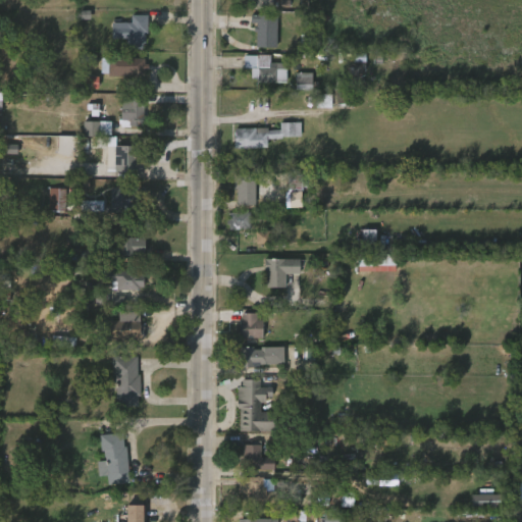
[(273,0),(273,7),(265,7),(265,9),(253,9),(253,2),(250,1),(250,0),(273,0)]
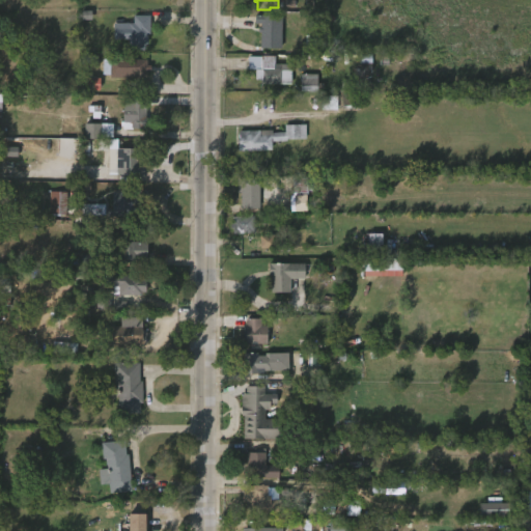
[(283,16),(282,48),(261,48),(261,32),(259,32),(259,27),(261,27),(262,23),(256,23),(256,15),(283,16)]
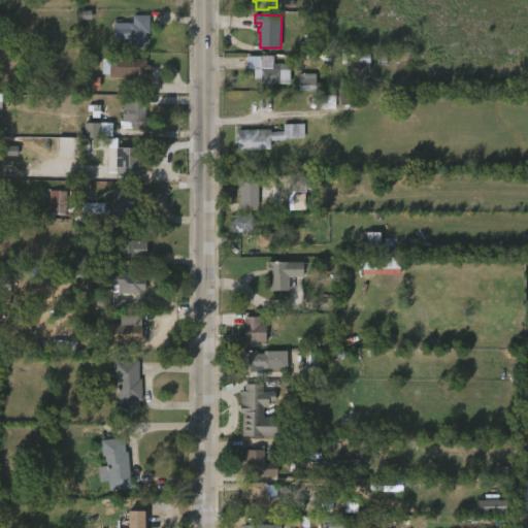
[(147,15),(160,17),(160,25),(147,25),(147,34),(145,34),(145,44),(143,44),(143,51),(127,51),(127,38),(111,38),(111,28),(114,28),(114,24),(131,23),(131,15),(147,15)]
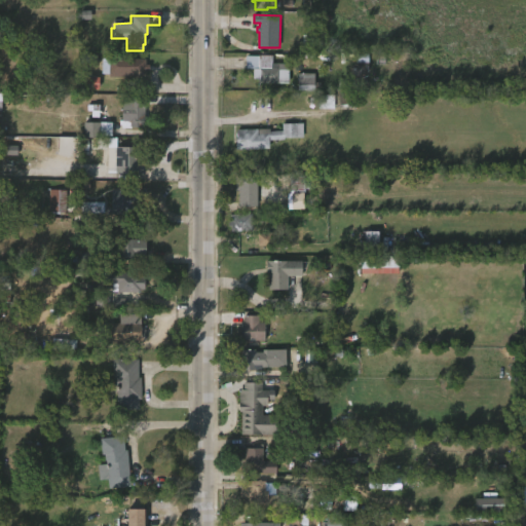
[(43,53),(42,73),(40,73),(40,75),(28,75),(28,73),(25,73),(26,52),(43,53)]
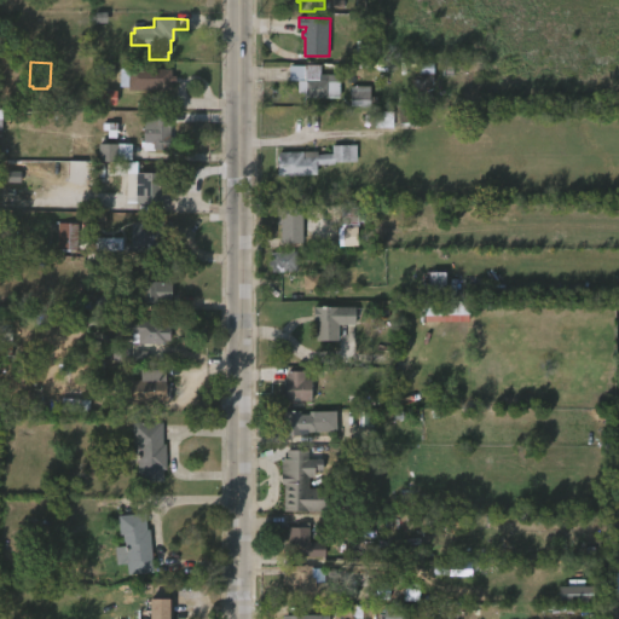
[(318,65),(318,81),(327,81),(327,75),(339,75),(339,99),(302,98),(302,93),(296,93),(296,81),(288,81),(288,65),(318,65)]
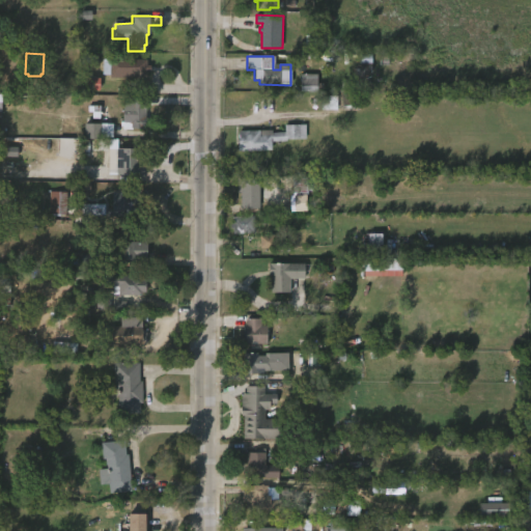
[(135,57),(135,59),(146,60),(146,65),(149,65),(149,72),(145,72),(145,78),(109,78),(109,57),(135,57)]
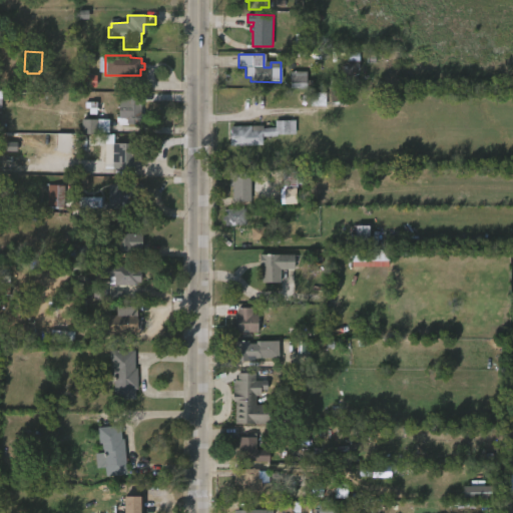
[(307,89),(307,72),(291,71),(290,89),(307,89)]
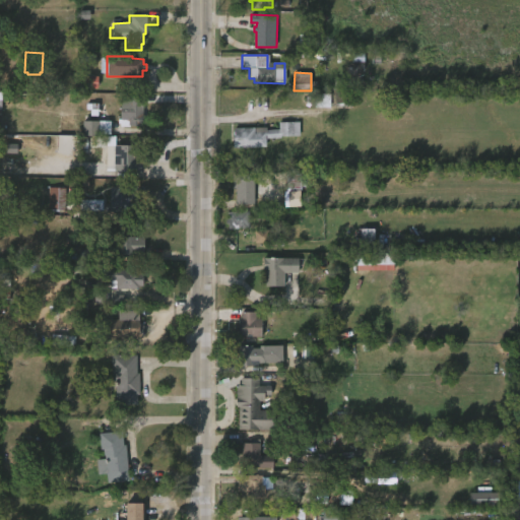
[(85,82),(85,88),(98,88),(98,77),(82,77),(82,82),(85,82)]
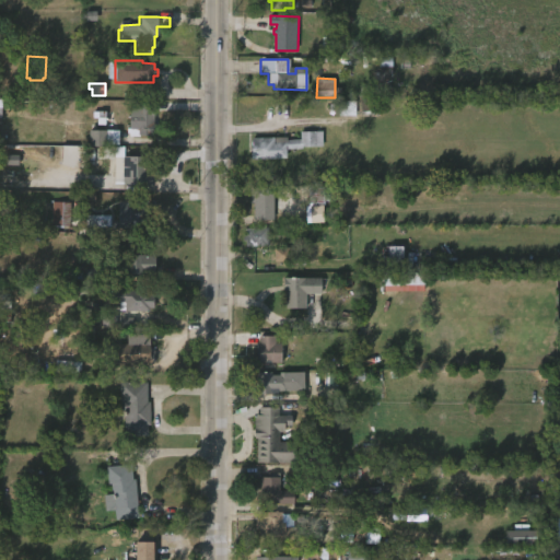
[(362,113),(377,113),(377,97),(362,97),(362,113)]
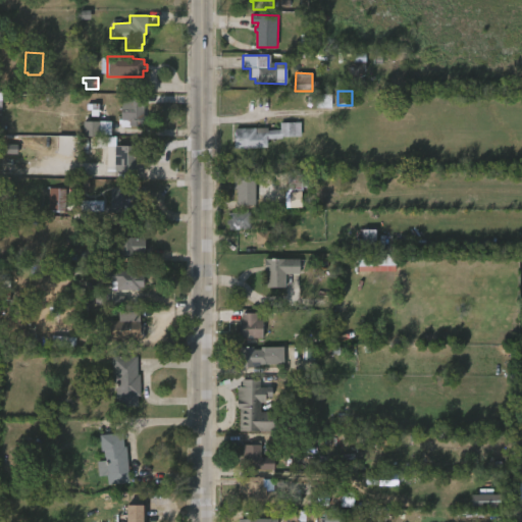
[(331,95),(317,95),(316,107),(330,108),(331,95)]
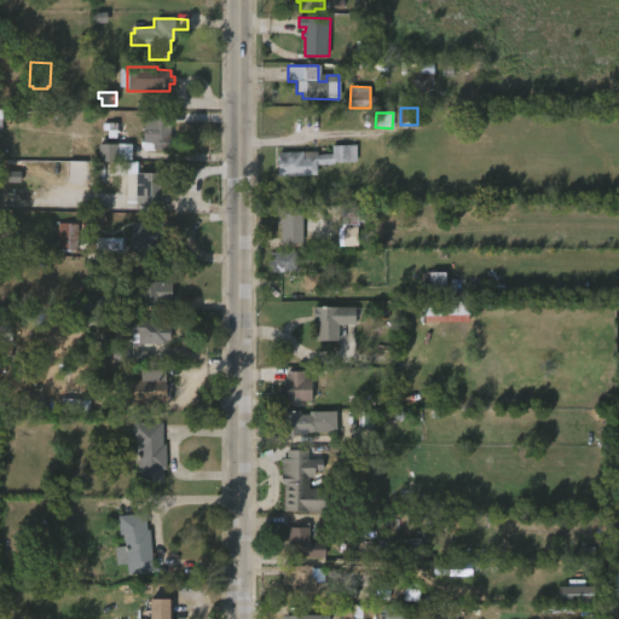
[(166,126),(166,131),(169,131),(168,151),(152,151),(152,143),(142,143),(142,126),(166,126)]
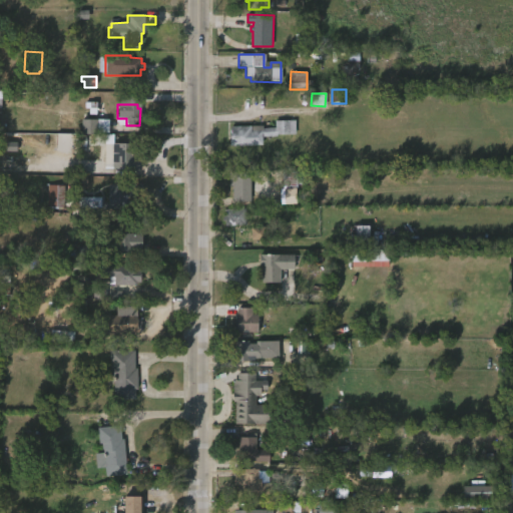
[(107,120),(107,132),(95,132),(95,135),(80,134),(80,130),(78,130),(78,126),(80,126),(80,120),(107,120)]
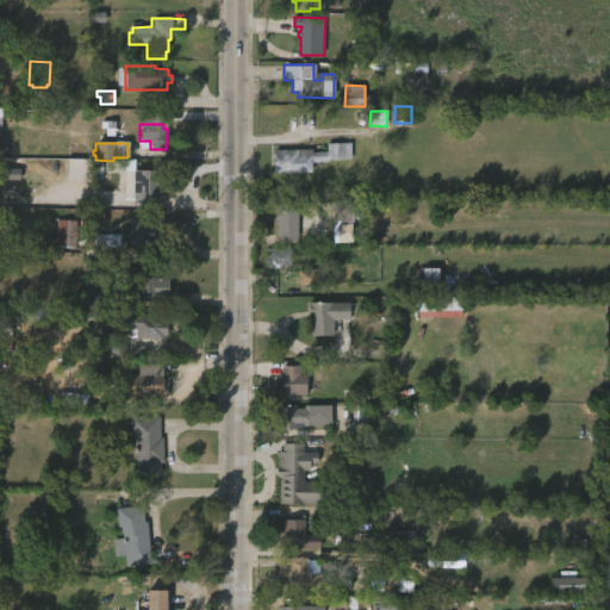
[(343,144),(343,161),(311,162),(311,173),(272,173),(273,150),(310,149),(310,153),(327,153),(327,144),(343,144)]
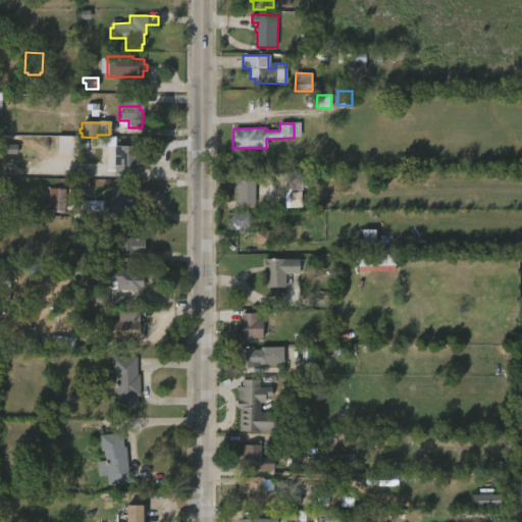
[(139,145),(139,156),(144,156),(144,171),(126,173),(126,171),(115,171),(115,145),(139,145)]
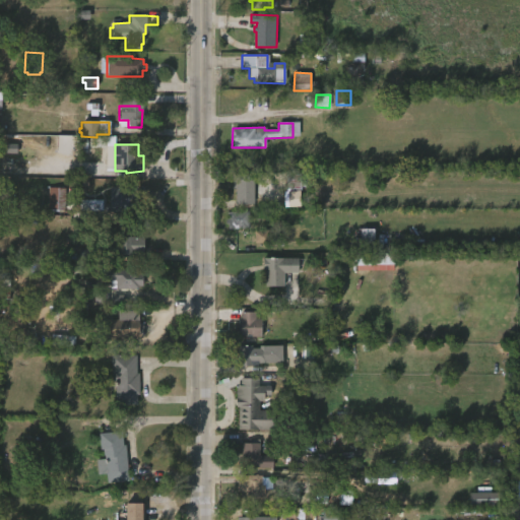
[(286,189),(306,189),(306,173),(297,172),(297,175),(287,175),(286,189)]
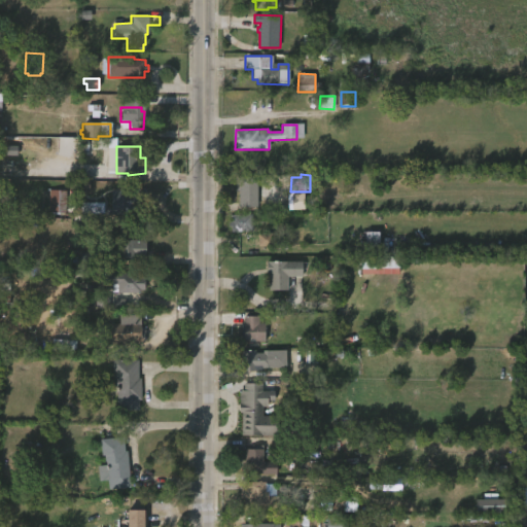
[(258,176),(258,207),(240,207),(240,192),(237,192),(237,177),(258,176)]
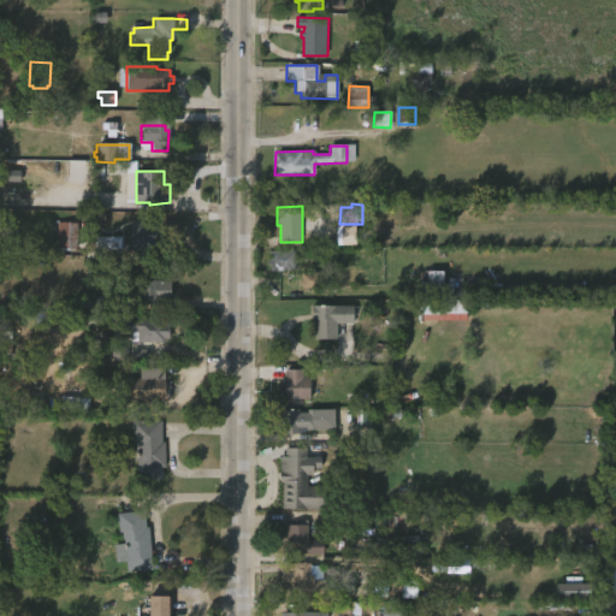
[(76,223),(75,259),(55,259),(58,223),(76,223)]
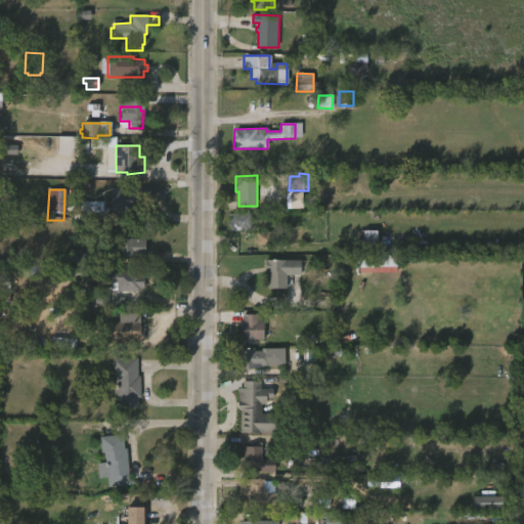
[(134,189),(134,194),(142,194),(142,209),(135,209),(135,213),(113,214),(112,190),(134,189)]
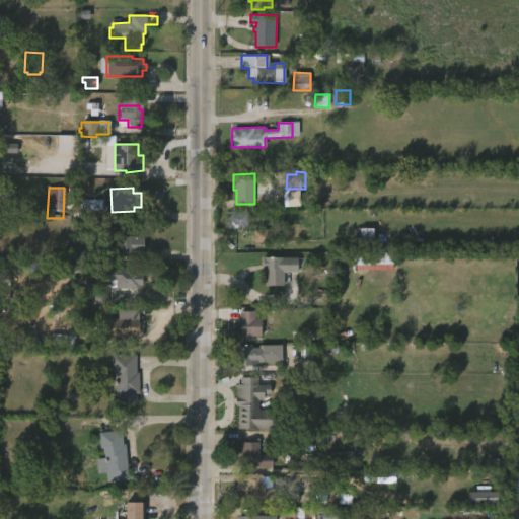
[(287,207),(300,207),(299,191),(287,192),(287,207)]
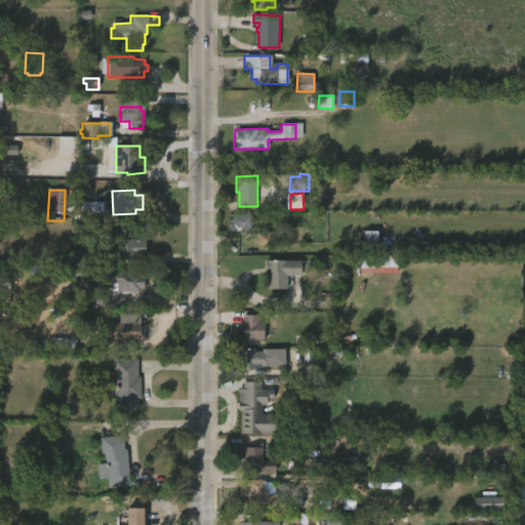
[(104,202),(81,203),(81,213),(104,213),(104,202)]
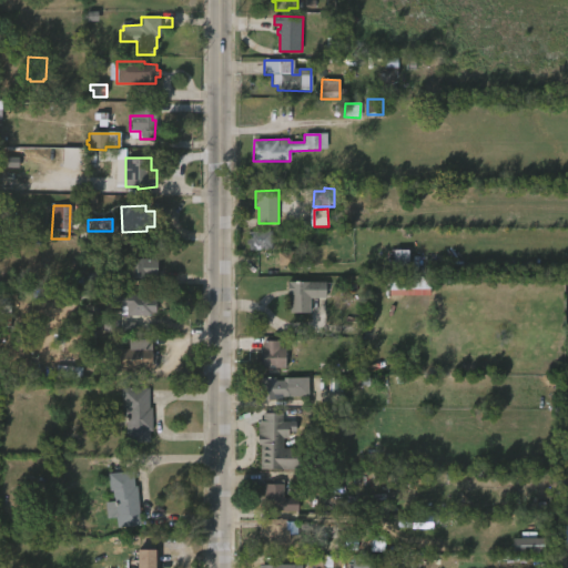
[(272,232),(272,251),(249,251),(249,245),(246,245),(245,240),(247,240),(247,232),(272,232)]
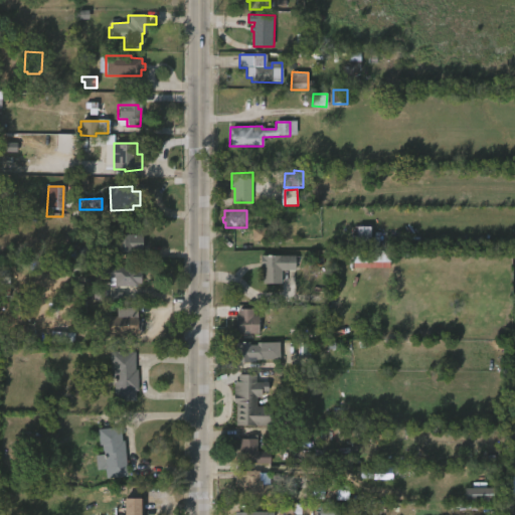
[(128,222),(128,233),(141,233),(141,250),(126,250),(126,252),(112,252),(113,243),(107,243),(107,233),(117,233),(117,222),(128,222)]
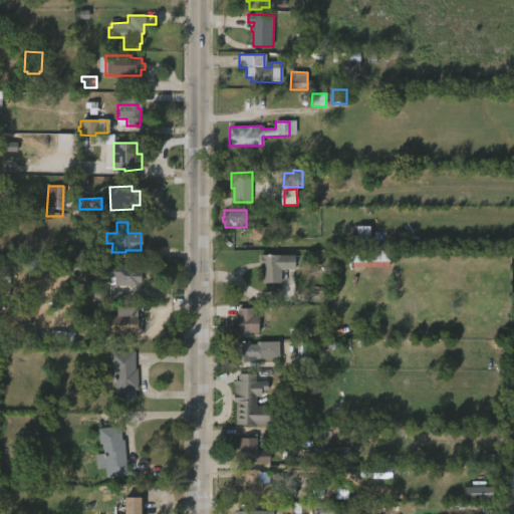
[(370,227),(356,226),(355,236),(351,236),(351,246),(369,246),(370,227)]
